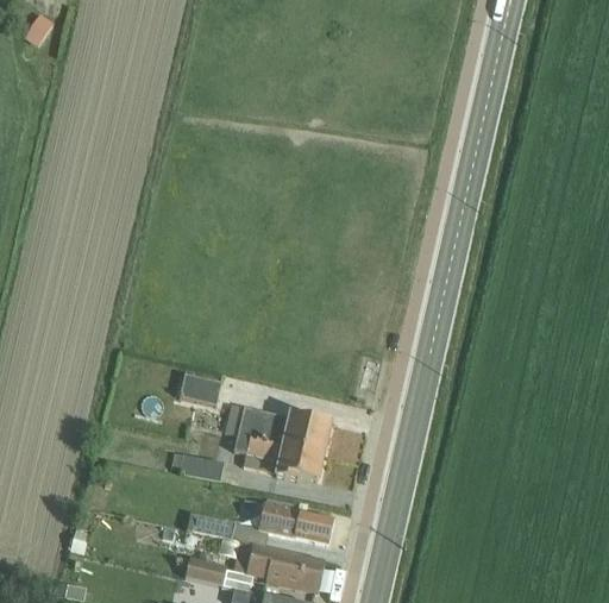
[(39,12),(23,37),(37,45),(52,22),(39,12)]
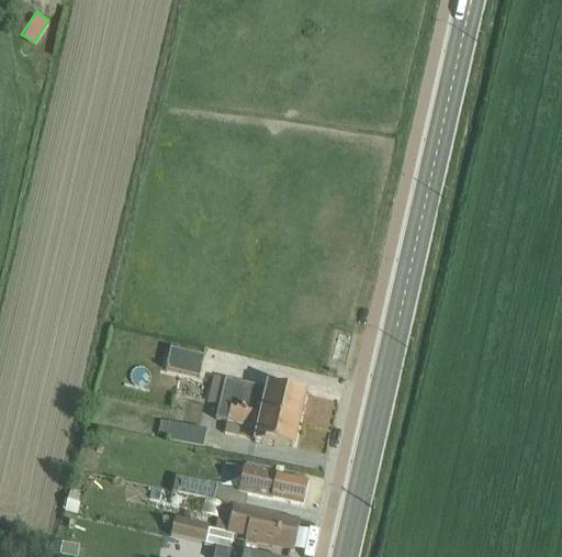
[(170,344),(166,365),(200,374),(204,352),(170,344)]
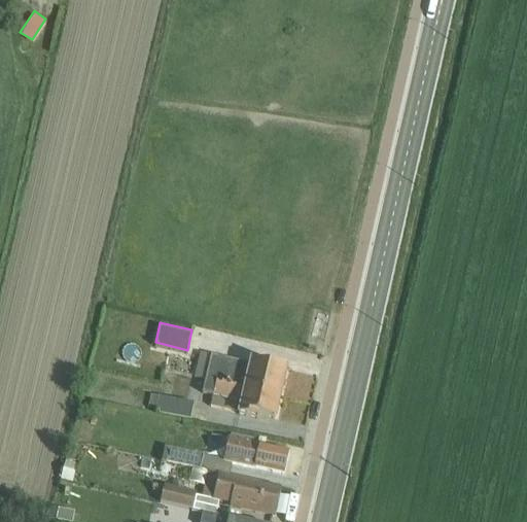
[(205,375),(280,392),(286,364),(249,356),(248,359),(200,348),(195,373),(205,375)]
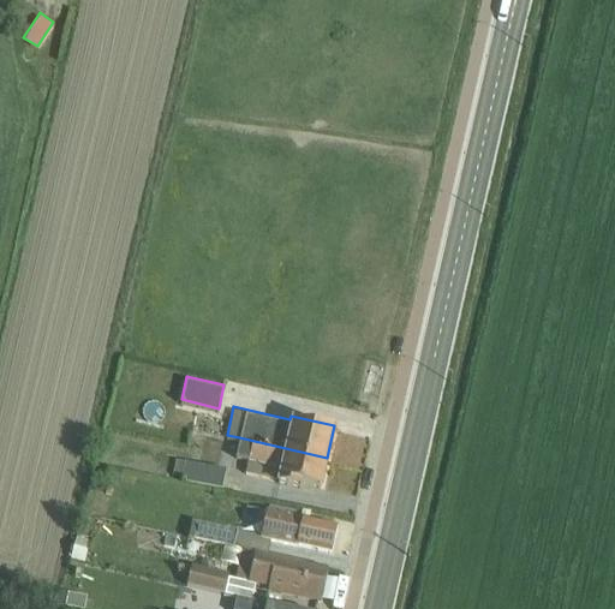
[(327,458),(239,437),(236,453),(248,457),(280,465),(278,476),(278,478),(300,484),(302,479),(321,484),(327,458)]
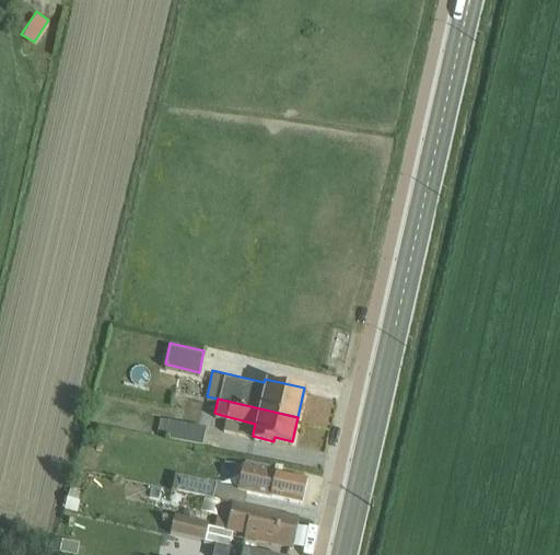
[(161,415),(158,428),(166,430),(165,434),(202,441),(206,425),(161,415)]
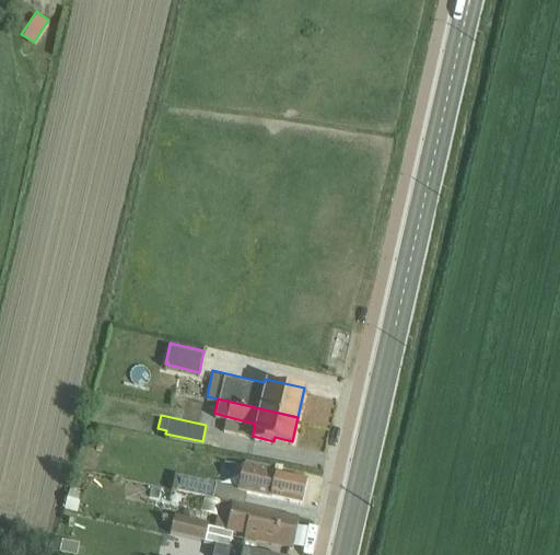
[(255,424),(225,416),(223,426),(253,434),(255,424)]
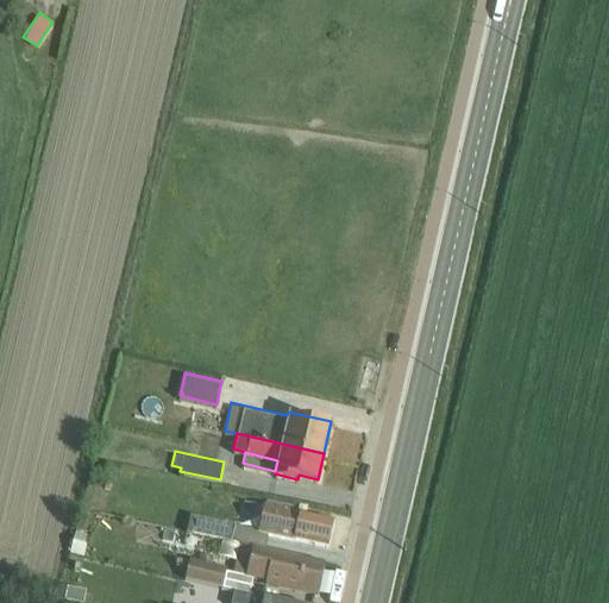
[(258,529),(268,532),(328,544),(334,517),(290,508),(293,501),(267,495),(258,527),(258,529)]
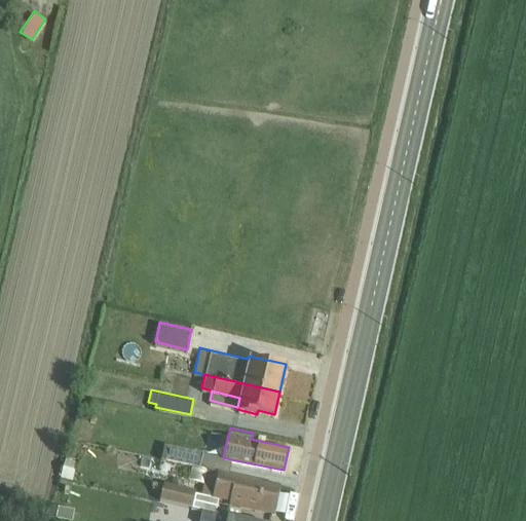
[(199,464),(202,450),(164,442),(161,456),(191,462),(199,464)]
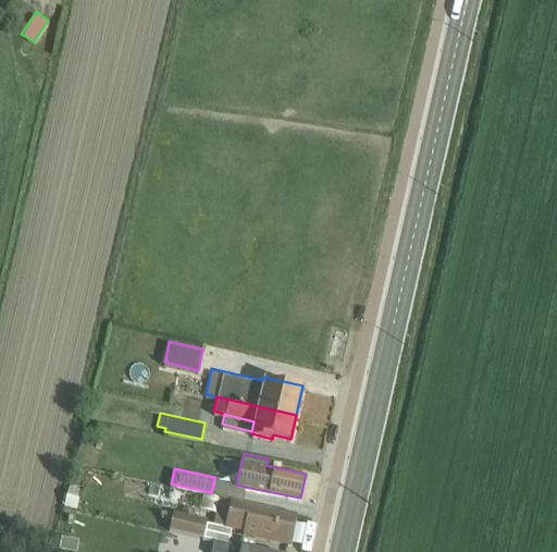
[(214,477),(211,492),(219,494),(242,499),(245,487),(236,485),(236,482),(214,477)]
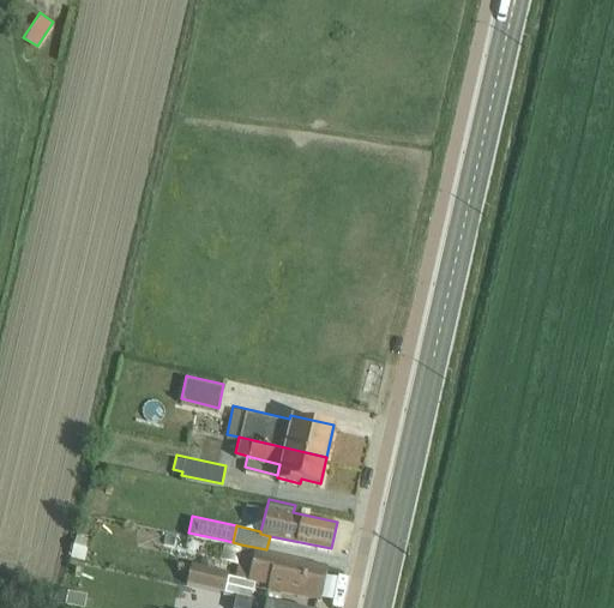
[(76,531),(70,553),(85,558),(90,535),(76,531)]
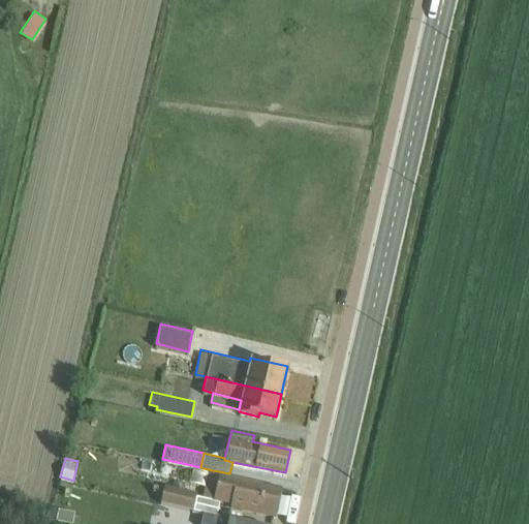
[(200,467),(192,465),(189,481),(205,484),(208,469),(200,467)]
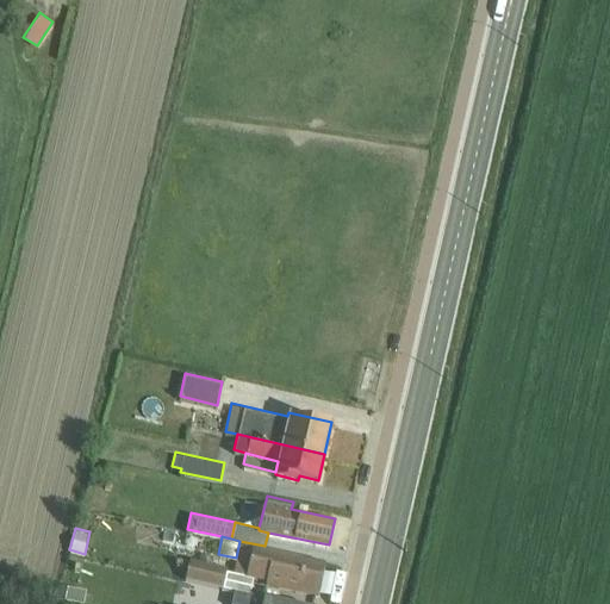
[(240,541),(236,558),(234,568),(247,572),(246,574),(318,592),(325,560),(265,546),(240,541)]
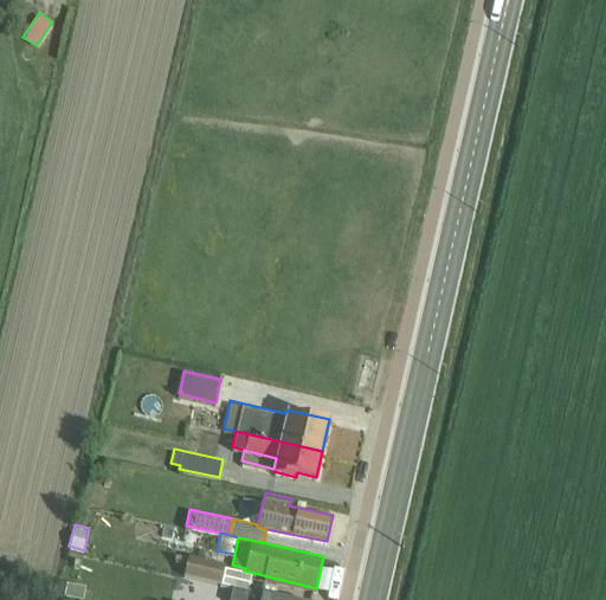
[(188,552),(184,573),(221,581),(225,561),(188,552)]
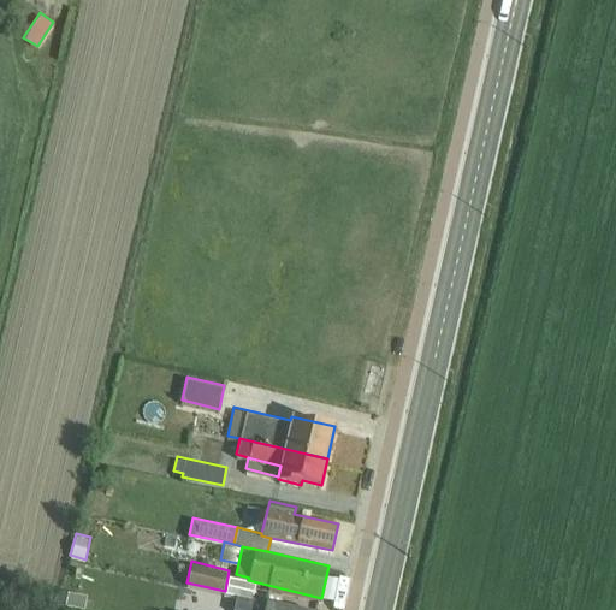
[(67,590),(65,603),(83,606),(86,593),(67,590)]
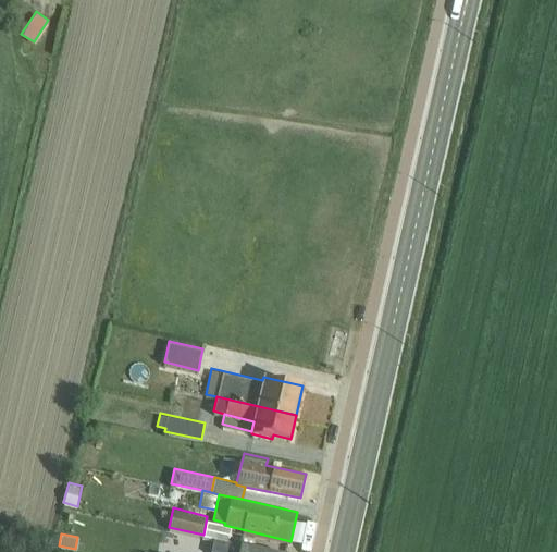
[(279,551),(213,538),(210,551),(217,551),(215,551),(279,551)]
